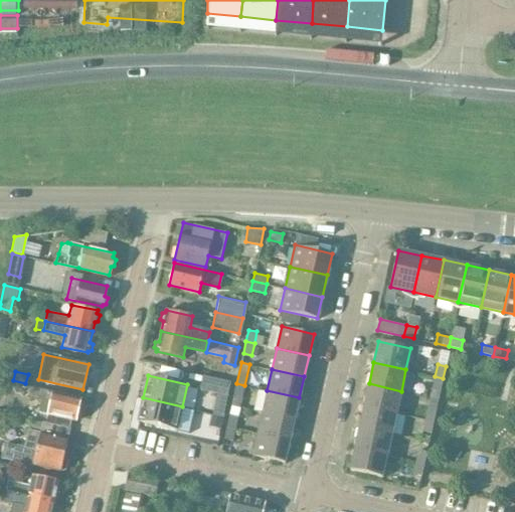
[(226,393),(229,381),(202,375),(200,387),(226,393)]
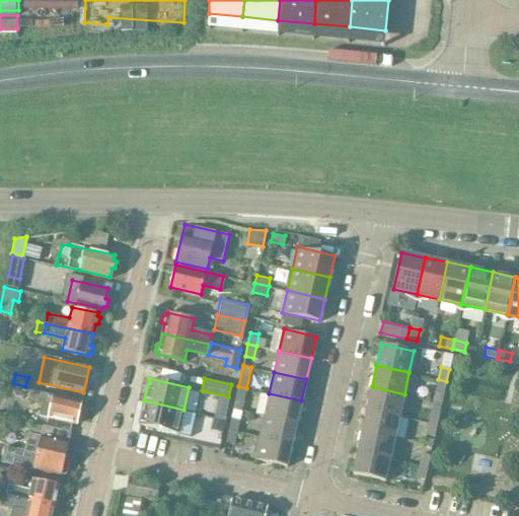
[(443,392),(446,381),(438,379),(435,390),(443,392)]
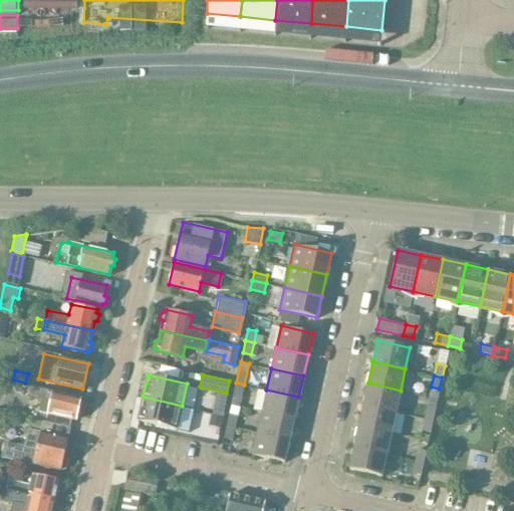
[(241,397),(244,385),(236,382),(233,395),(241,397)]
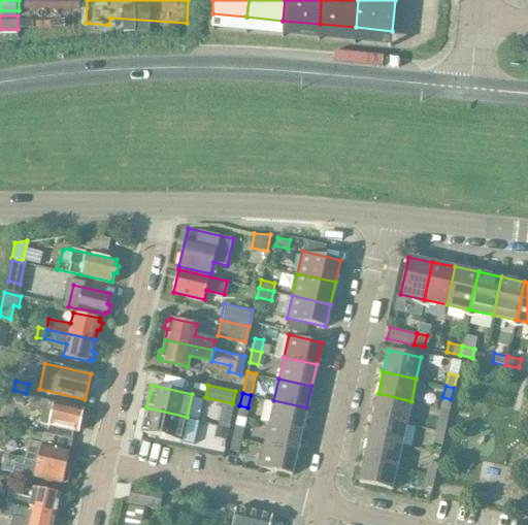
[(406,423),(411,401),(378,393),(373,415),(406,423)]
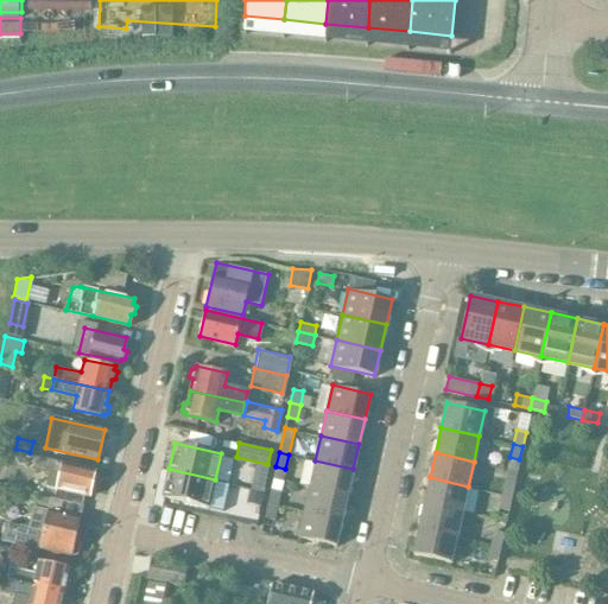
[(56,488),(80,493),(89,495),(95,470),(37,456),(33,468),(49,471),(45,485),(56,488)]
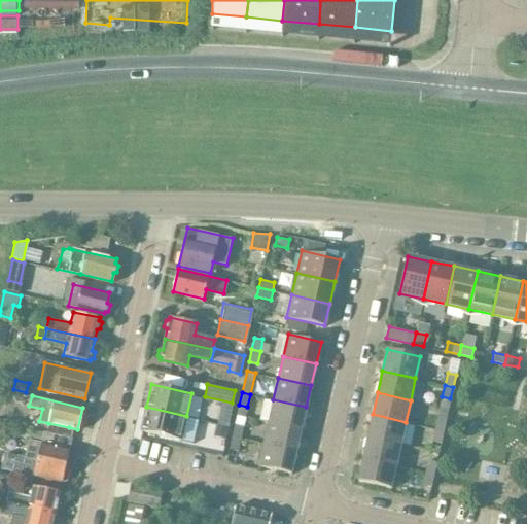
[(302,429),(306,407),(273,399),(269,421),(302,429)]
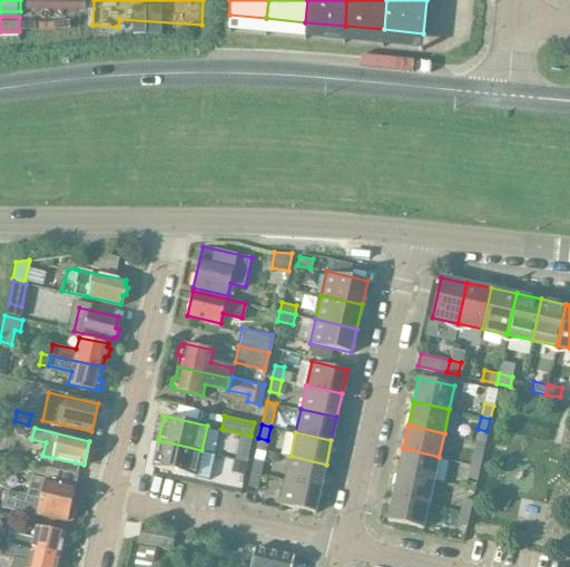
[(196,475),(202,450),(158,440),(153,466),(196,475)]
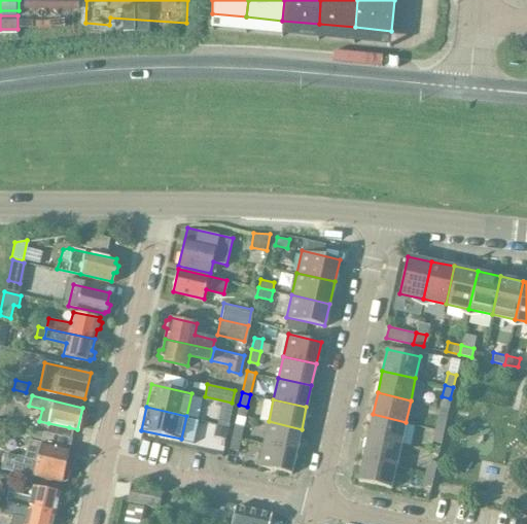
[(400,444),(406,422),(373,414),(367,437),(400,444)]
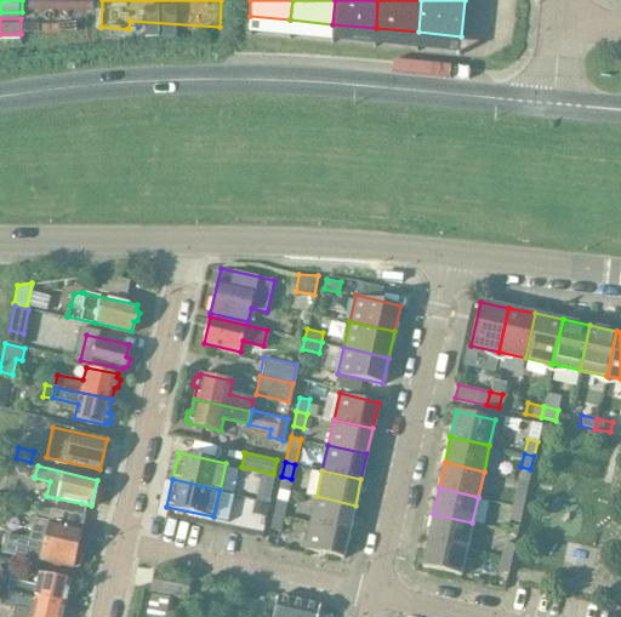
[(523,507),(525,492),(516,490),(513,504),(523,507)]
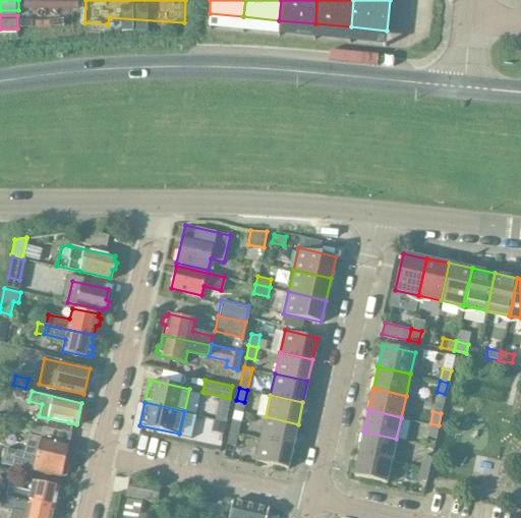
[(216,413),(215,418),(223,420),(226,421),(227,415),(216,413)]
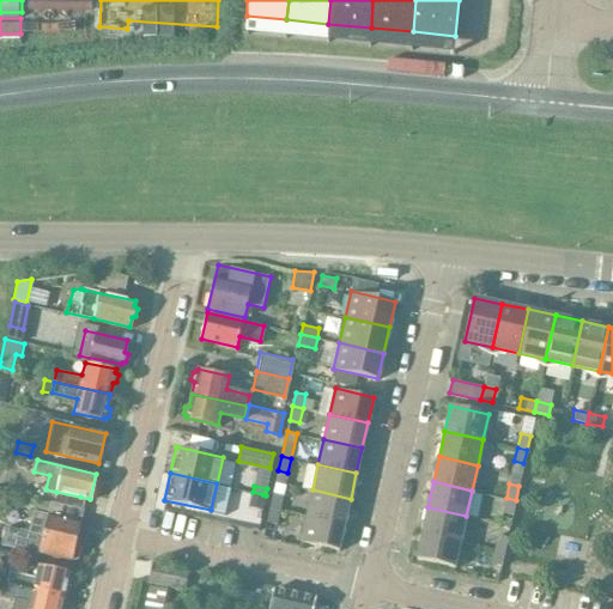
[(345,524),(351,499),(313,489),(307,515),(345,524)]
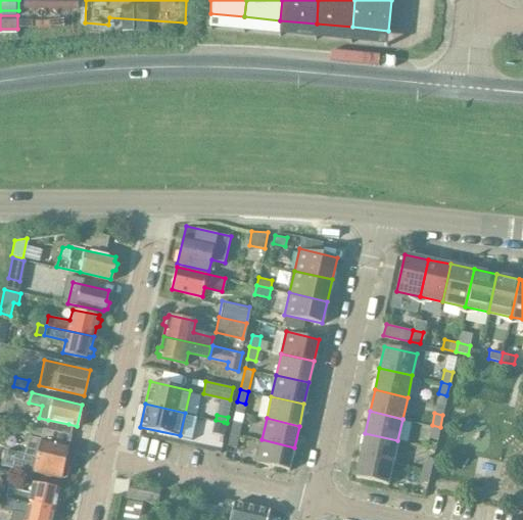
[(66,433),(68,424),(48,420),(46,429),(66,433)]
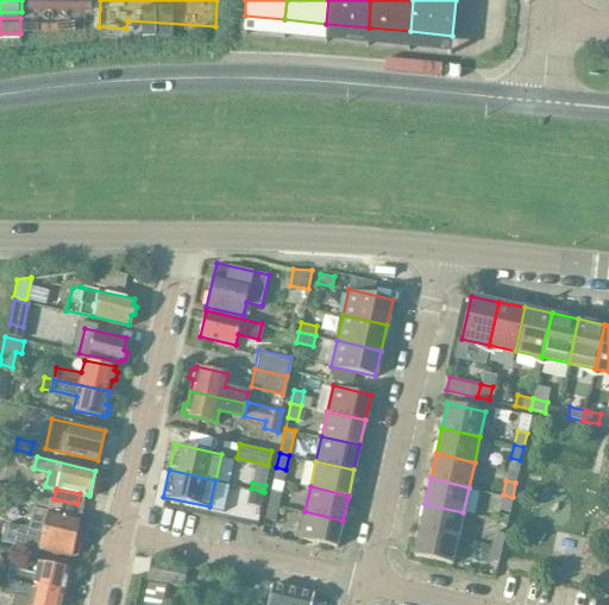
[(250,489),(246,502),(261,505),(264,492),(250,489)]
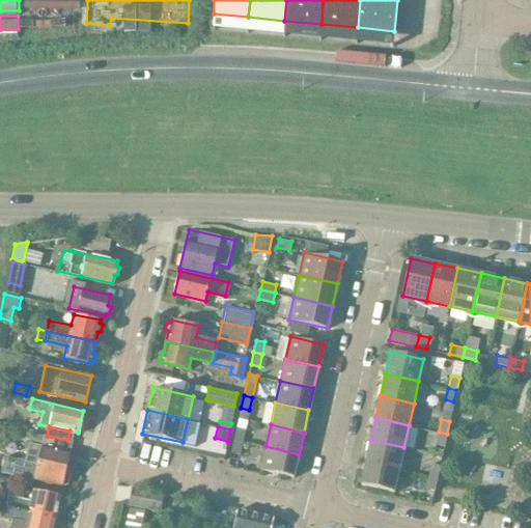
[(243,442),(245,429),(236,427),(233,440),(243,442)]
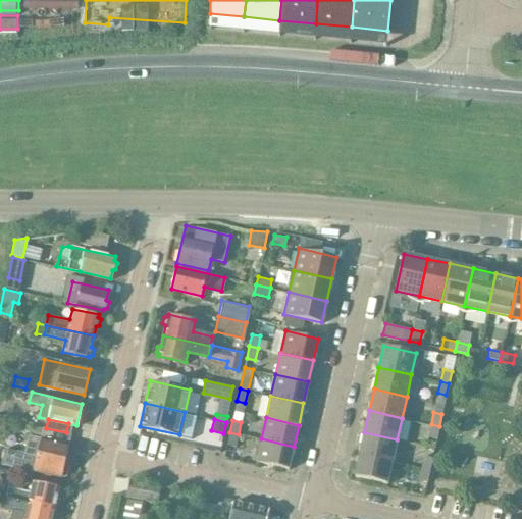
[(436,437),(439,426),(431,424),(428,436),(436,437)]
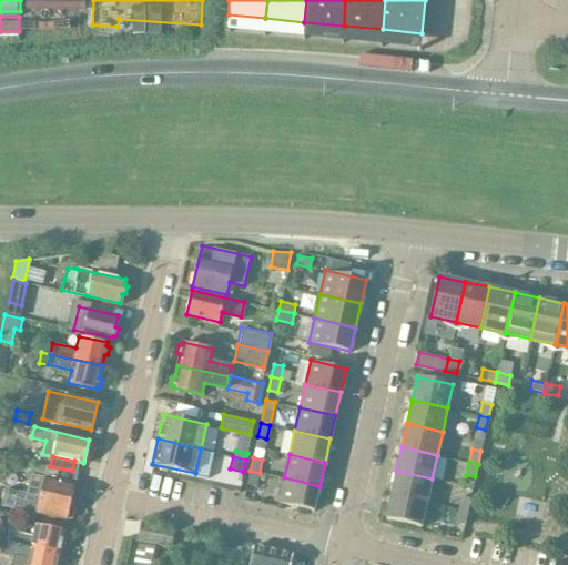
[(9,490),(6,506),(67,520),(68,517),(71,516),(73,507),(71,504),(74,486),(74,484),(73,484),(77,472),(72,471),(50,466),(46,465),(46,466),(34,464),(31,475),(30,474),(27,493),(9,490)]
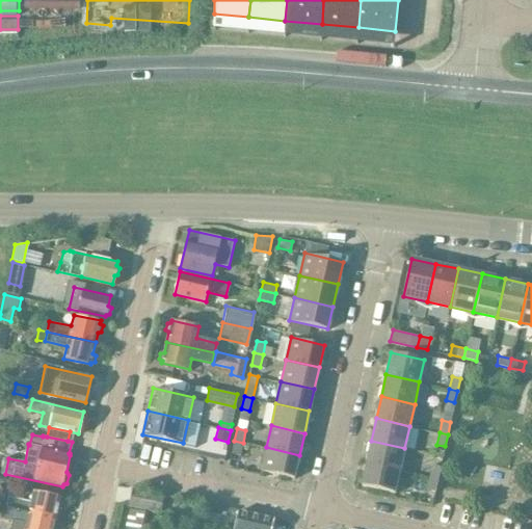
[(237,467),(243,443),(234,441),(229,465),(237,467)]
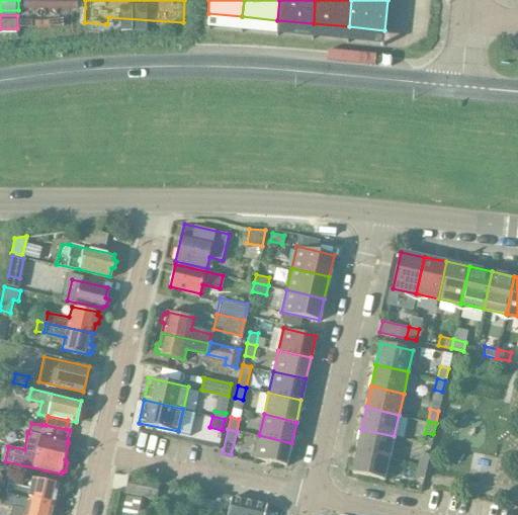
[(390,457),(394,436),(361,429),(356,450),(390,457)]
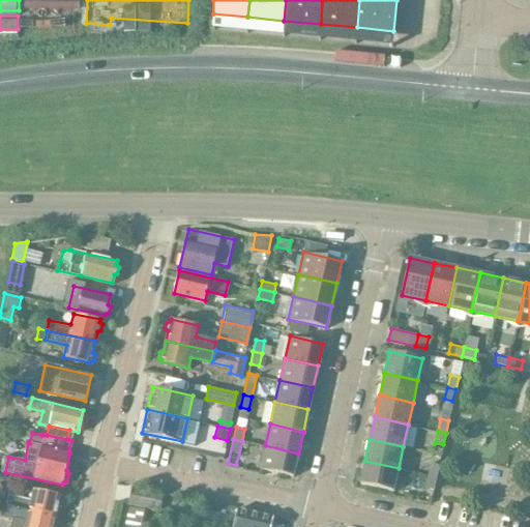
[(293,475),(298,454),(265,445),(260,468),(293,475)]
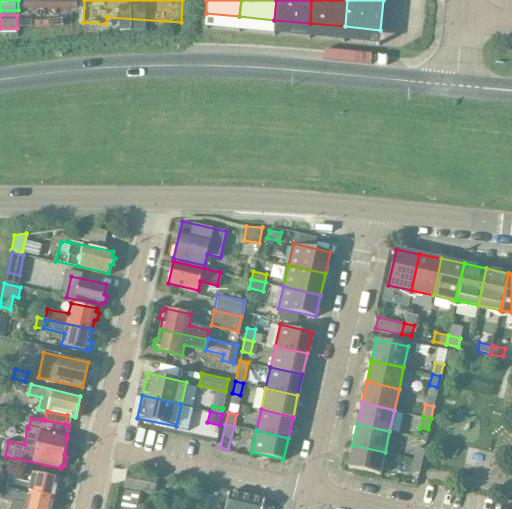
[(380,473),(385,452),(352,445),(348,466),(380,473)]
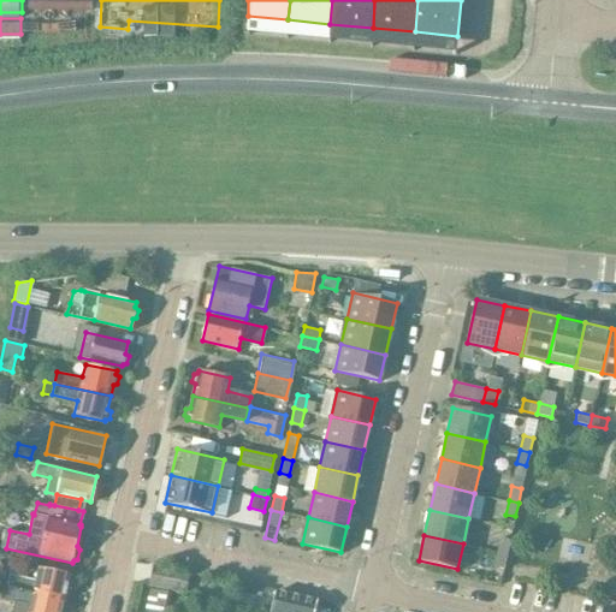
[(507,553),(510,539),(501,536),(497,551),(507,553)]
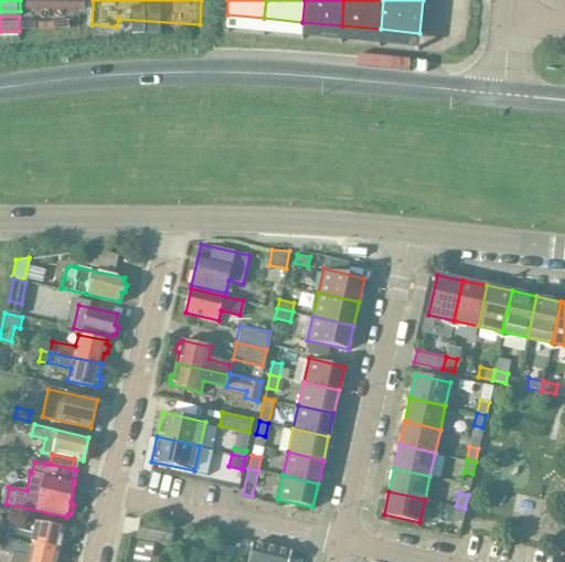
[(462,521),(465,508),(456,506),(454,519),(462,521)]
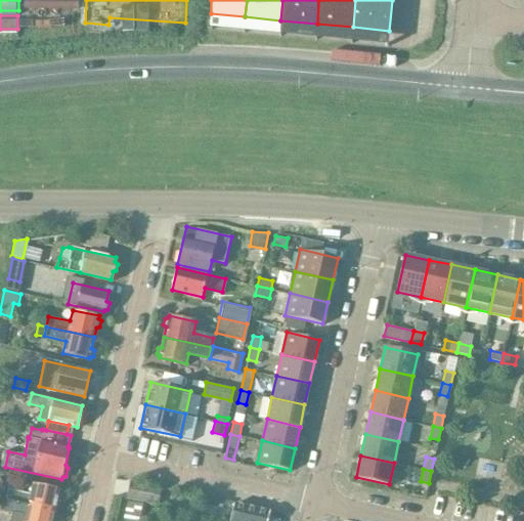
[(157,504),(161,487),(131,481),(128,497),(157,504)]
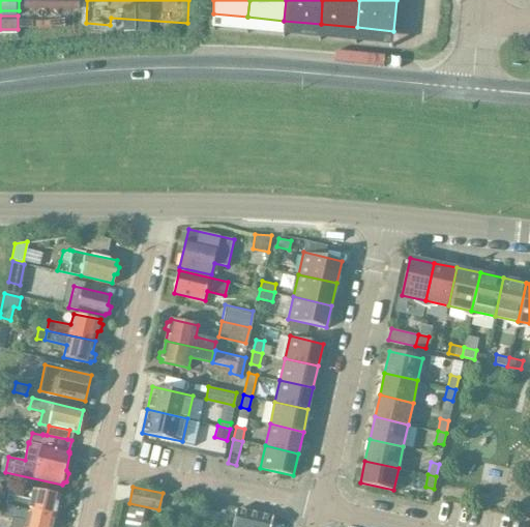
[(61,505),(62,499),(60,497),(60,495),(32,489),(30,500),(8,495),(5,505),(55,517),(58,507),(61,505)]
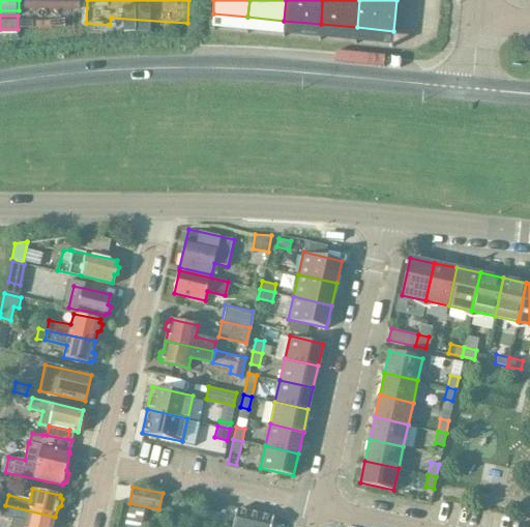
[(54,526),(53,526),(55,517),(5,505),(3,516),(11,518),(9,526),(54,526)]
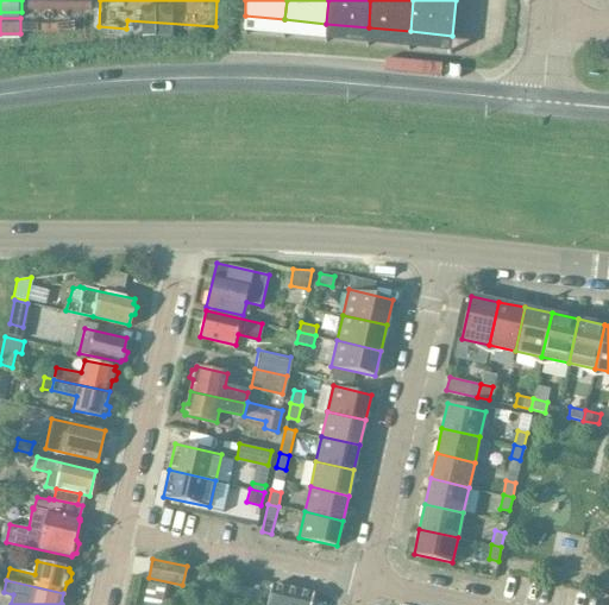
[(156,604),(162,604),(167,585),(148,580),(143,602),(156,604)]
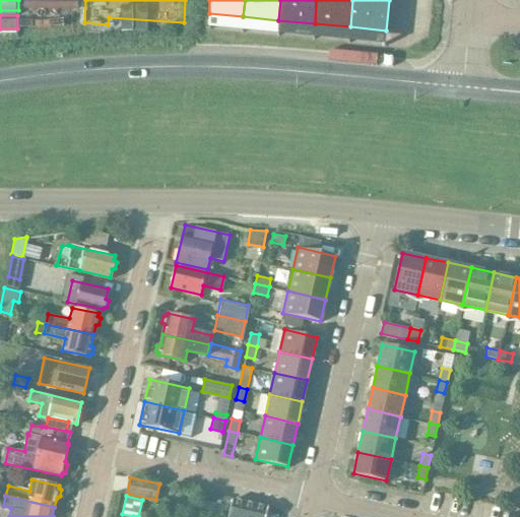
[(265,516),(268,507),(234,498),(229,516),(265,516)]
